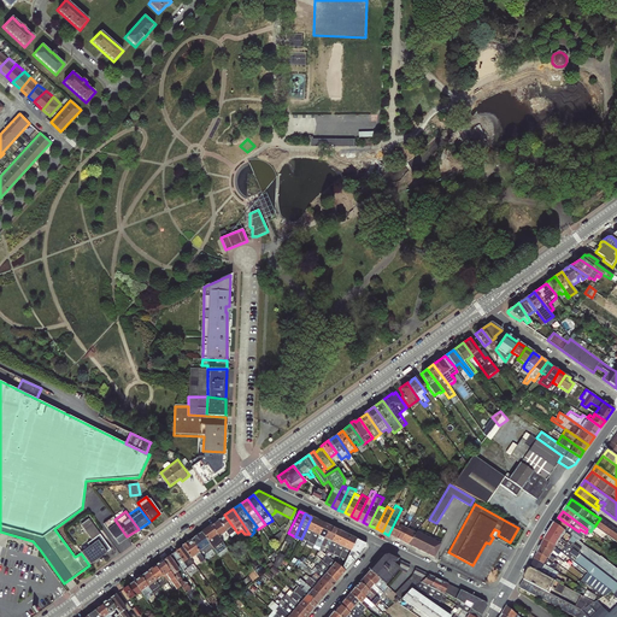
[(394,538),(400,541),(410,522),(407,521),(410,515),(406,513),(400,526),(394,538)]
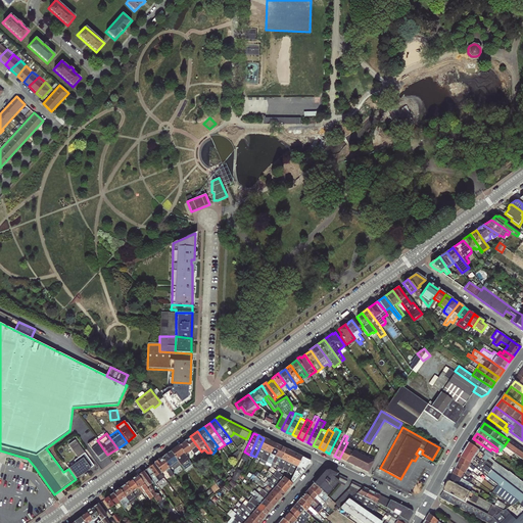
[(201,452),(190,436),(184,440),(184,441),(192,453),(195,456),(201,452)]
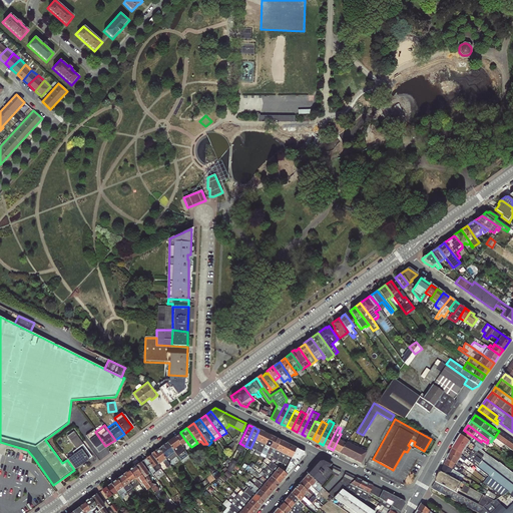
[(98,453),(105,446),(95,432),(93,430),(86,435),(98,453)]
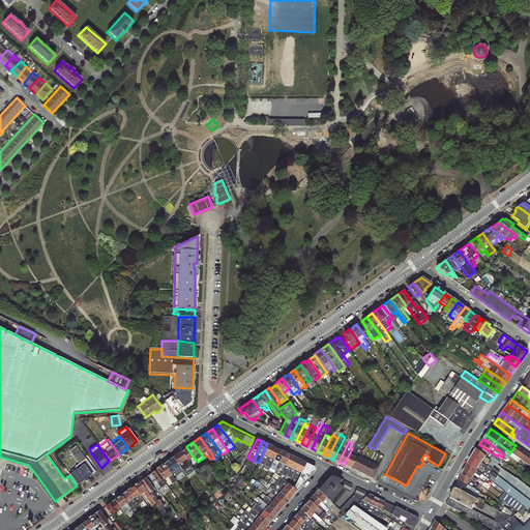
[(273,447),(267,444),(259,463),(264,466),(273,447)]
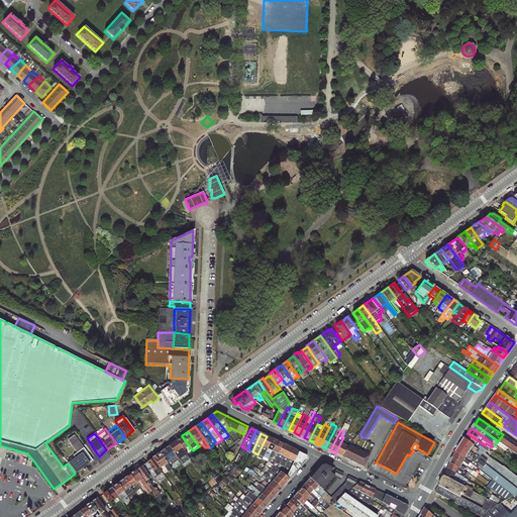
[(516,451),(516,442),(504,433),(500,440),(516,451)]
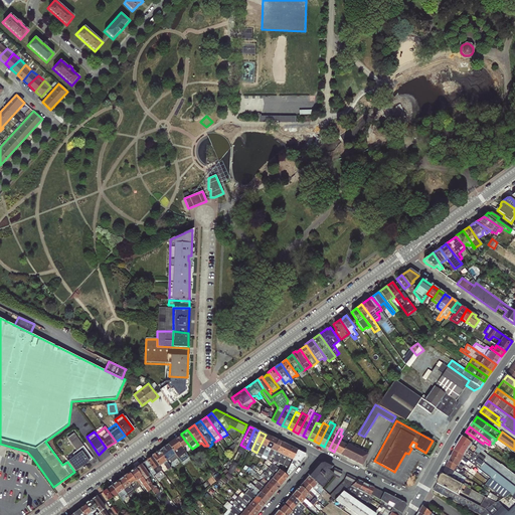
[(81,451),(90,461),(93,459),(74,433),(67,438),(76,451),(72,454),(73,456),(81,451)]
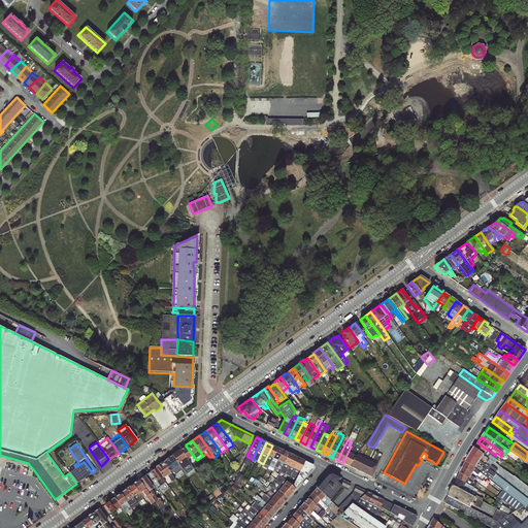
[(332,458),(337,460),(342,450),(340,449),(342,444),(339,443),(332,458)]
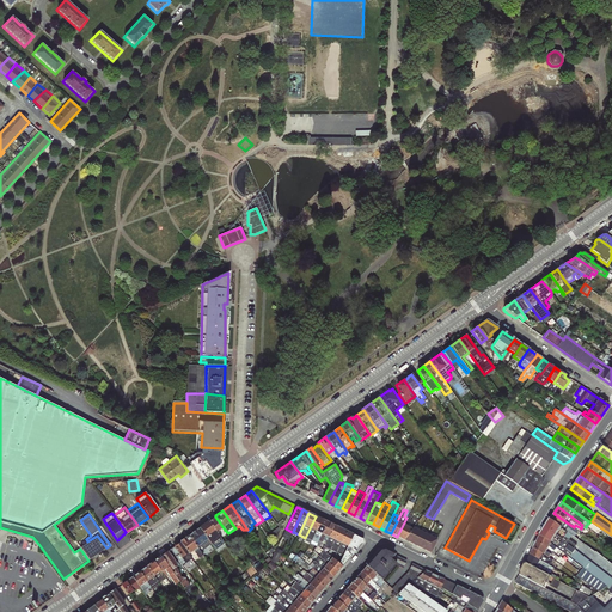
[(574,527),(555,514),(550,519),(561,527),(574,537),(579,531),(574,527)]
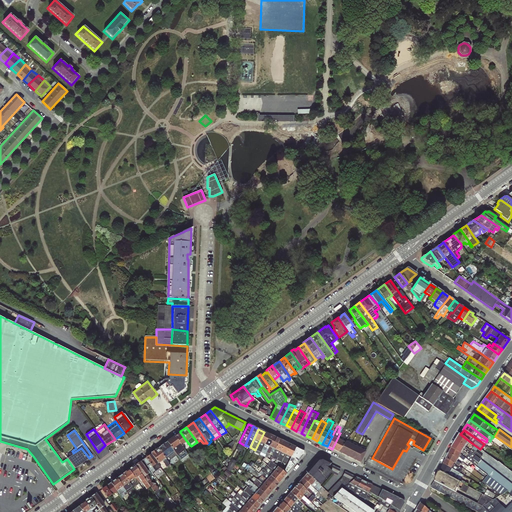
[(338,451),(346,441),(350,435),(346,433),(345,435),(343,434),(344,432),(342,431),(340,433),(332,449),(338,451)]
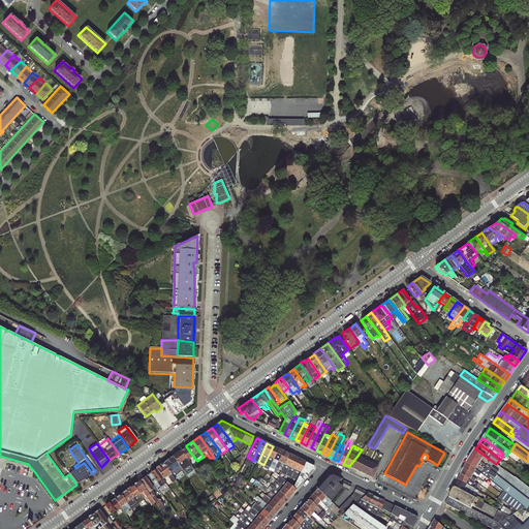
[(194,458),(186,446),(180,450),(189,462),(194,458)]
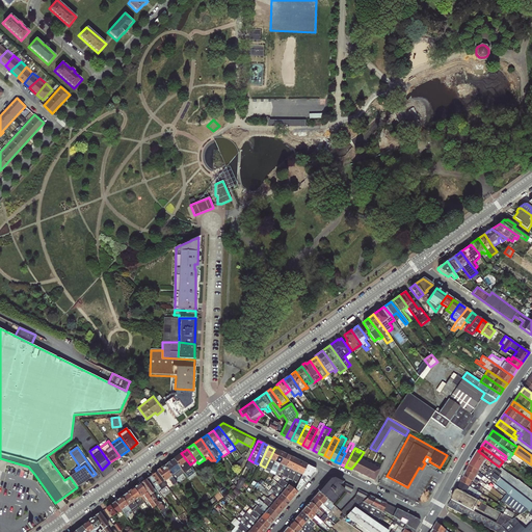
[(280,451),(274,449),(265,468),(271,470),(280,451)]
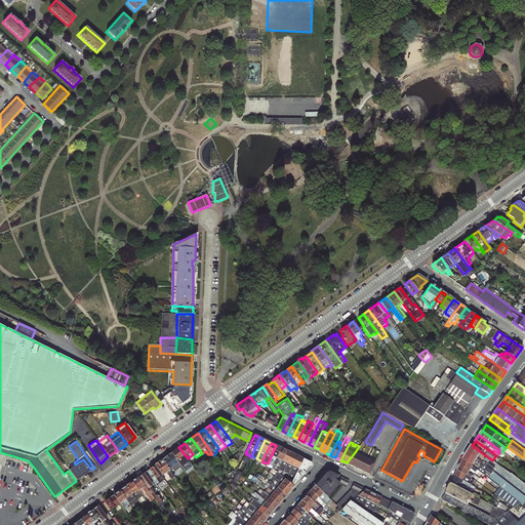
[(281,447),(276,445),(268,463),(267,465),(269,466),(270,465),(273,466),(281,447)]
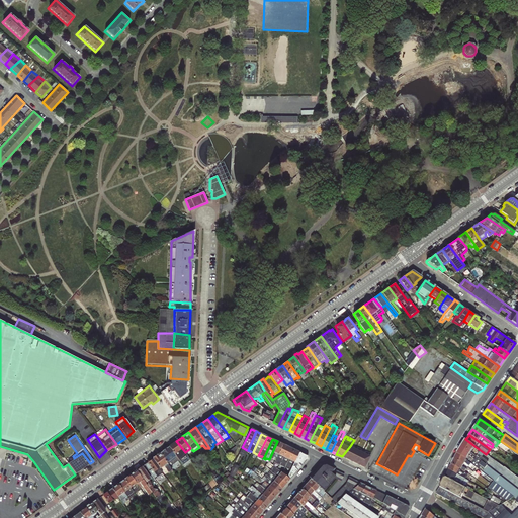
[(465,439),(460,447),(470,452),(475,446),(465,439)]
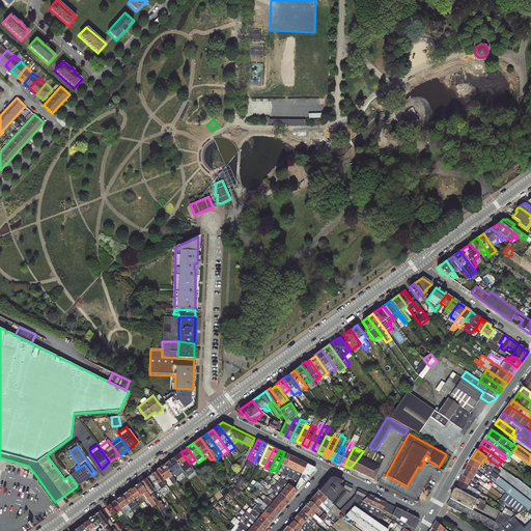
[(172,457),(184,473),(186,471),(187,473),(187,477),(195,471),(190,464),(180,452),(180,451),(172,457)]
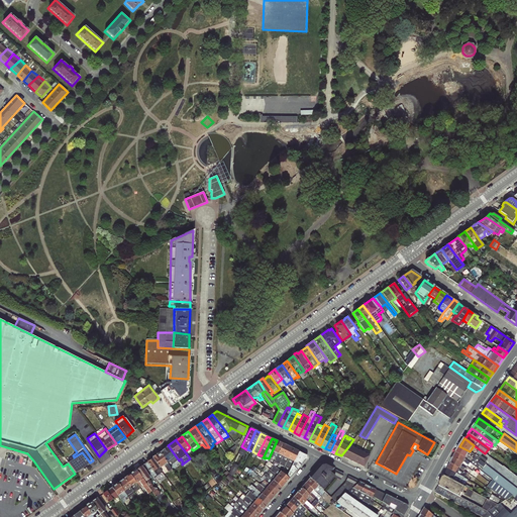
[(282,443),(277,440),(269,458),(268,461),(270,462),(272,458),(275,459),(282,443)]
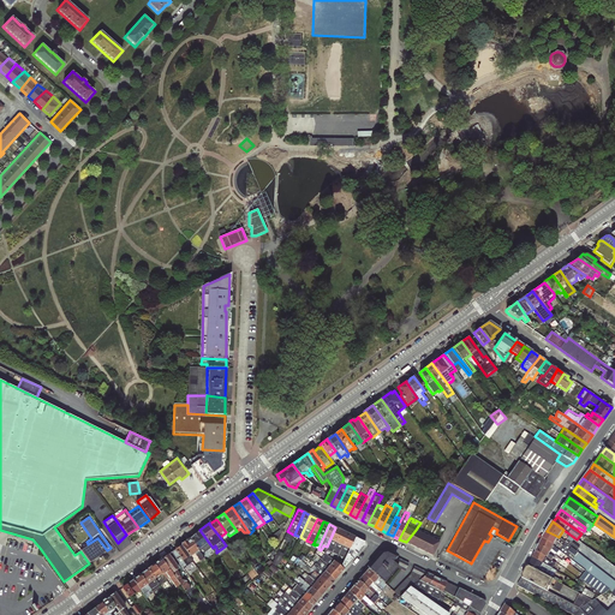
[(342,530),(335,527),(327,547),(326,549),(332,553),(342,530)]
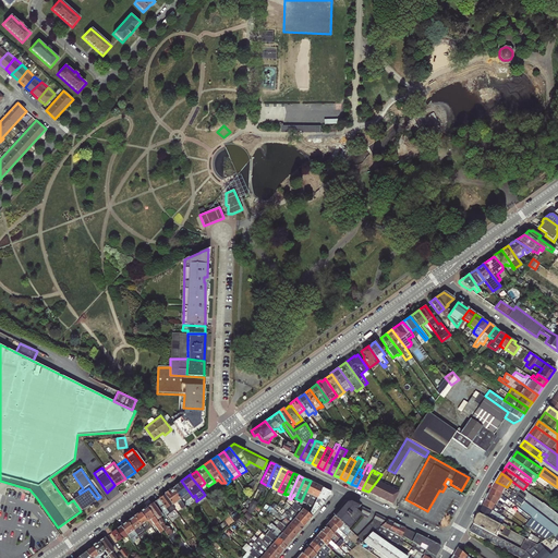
[(193,497),(181,481),(172,488),(181,500),(183,499),(185,501),(193,497)]
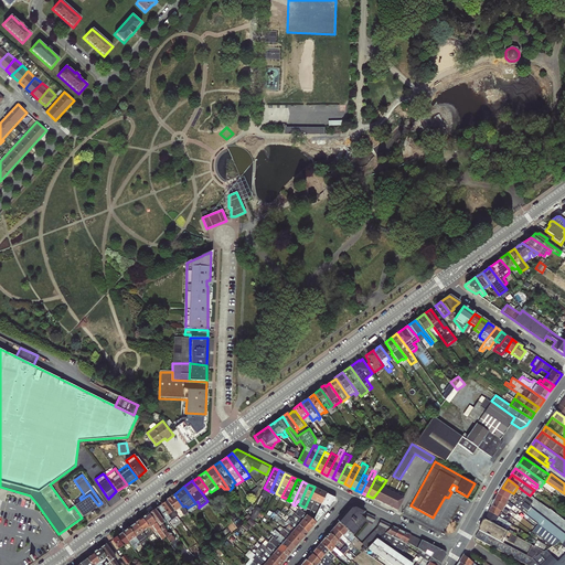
[(320,490),(315,487),(305,508),(310,511),(320,490)]
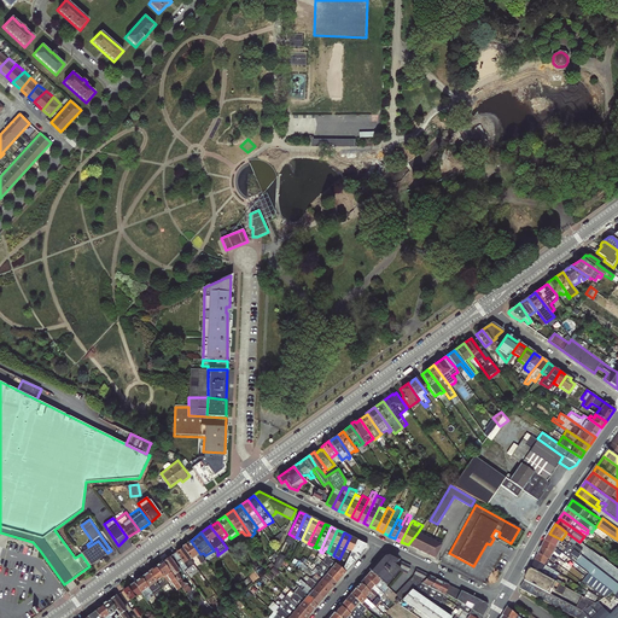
[(425,536),(418,532),(408,544),(419,549),(425,536)]
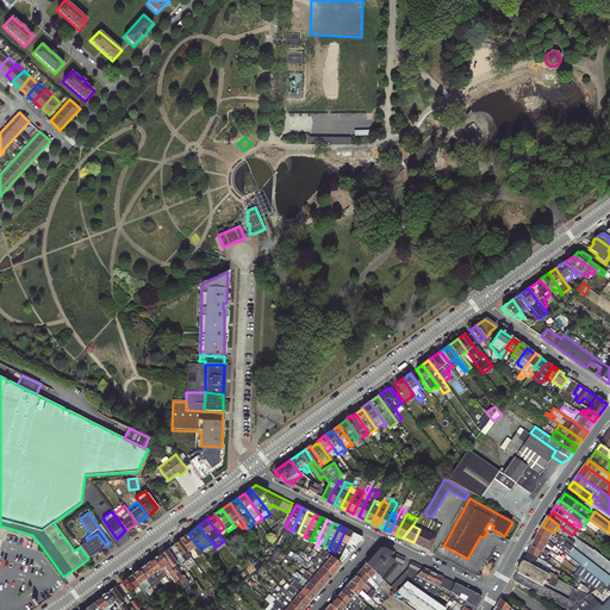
[(549,540),(554,533),(542,527),(537,534),(549,540)]
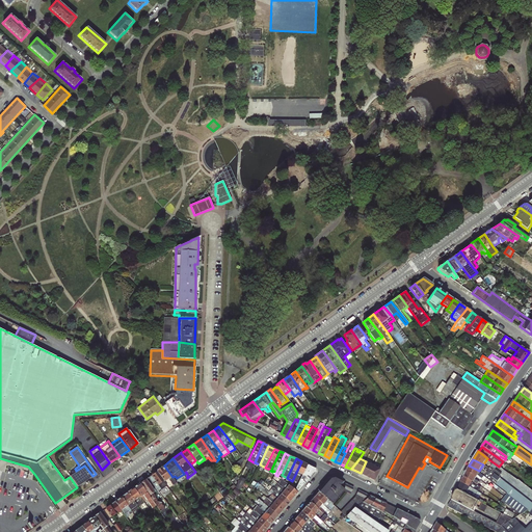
[(307,464),(301,461),(292,481),(297,483),(302,474),(307,464)]
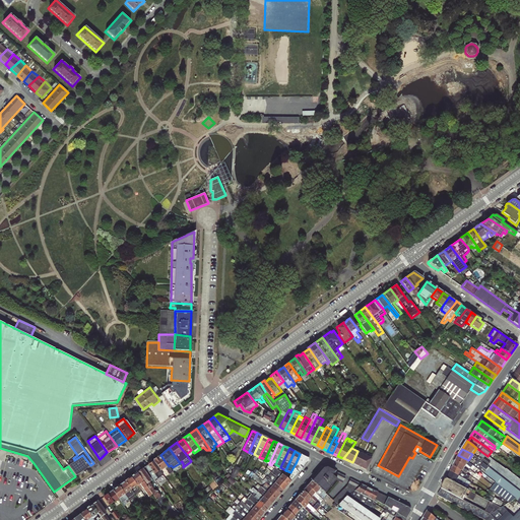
[(359,466),(365,455),(358,451),(352,462),(359,466)]
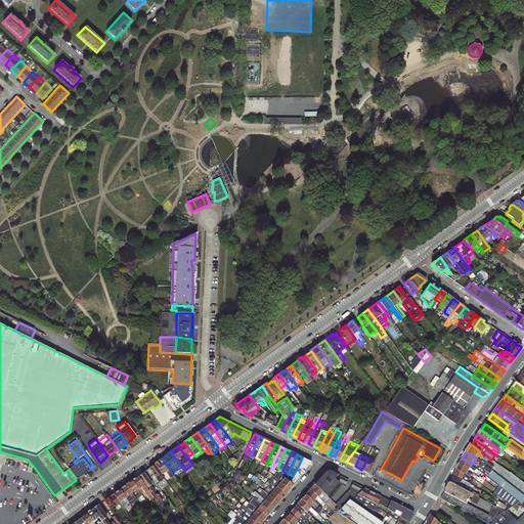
[(302,457),(298,467),(304,472),(311,465),(310,462),(302,457)]
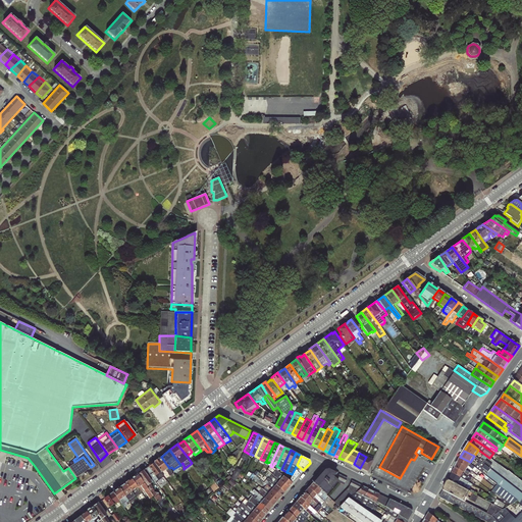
[(68,468),(75,478),(91,467),(83,457),(74,462),(67,467),(68,468)]
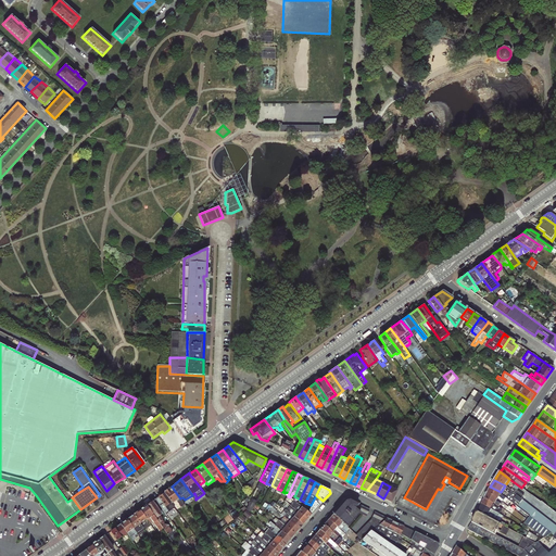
[(180,498),(172,487),(168,489),(167,488),(163,492),(172,504),(175,501),(180,507),(185,505),(180,498)]
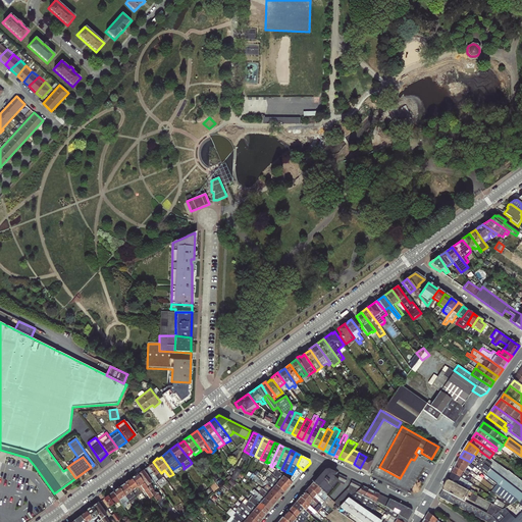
[(367,471),(372,460),(366,457),(360,468),(367,471)]
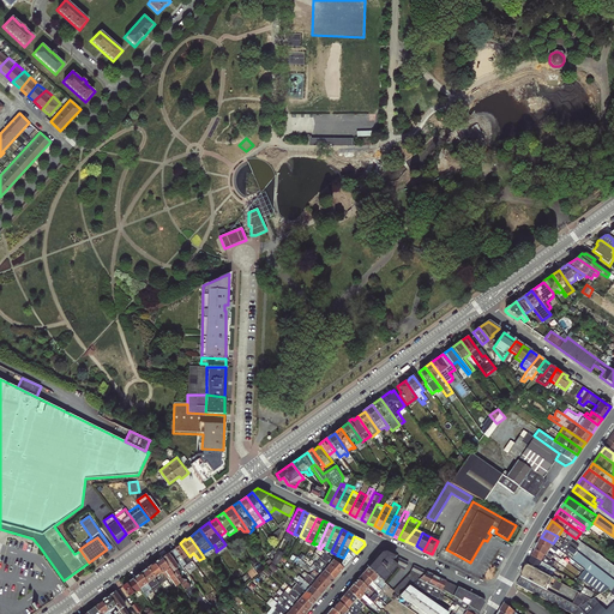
[(549,551),(553,543),(541,537),(537,545),(549,551)]
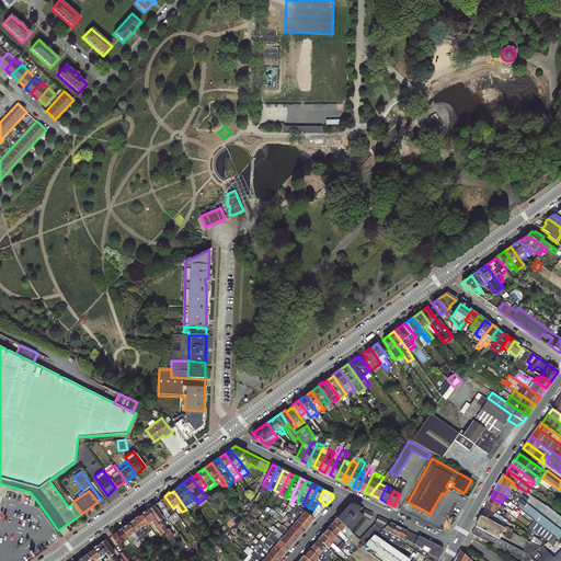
[(173,508),(164,496),(156,503),(167,518),(175,512),(173,508)]
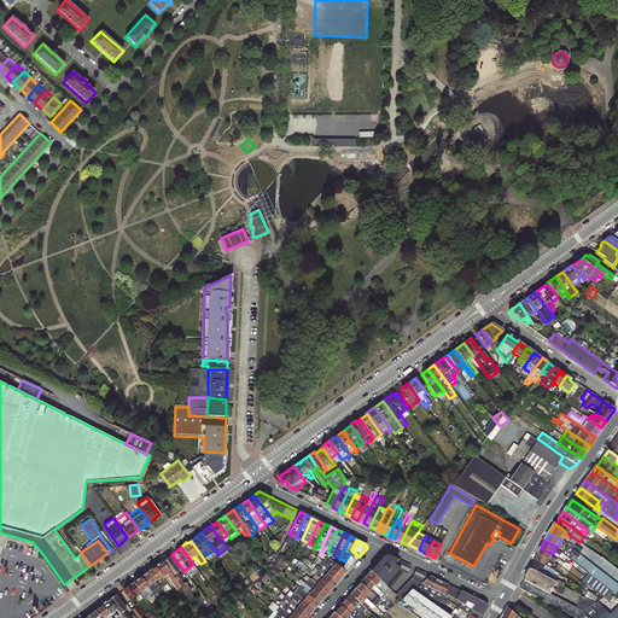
[(552,557),(553,554),(541,548),(538,554),(555,563),(557,560),(552,557)]
